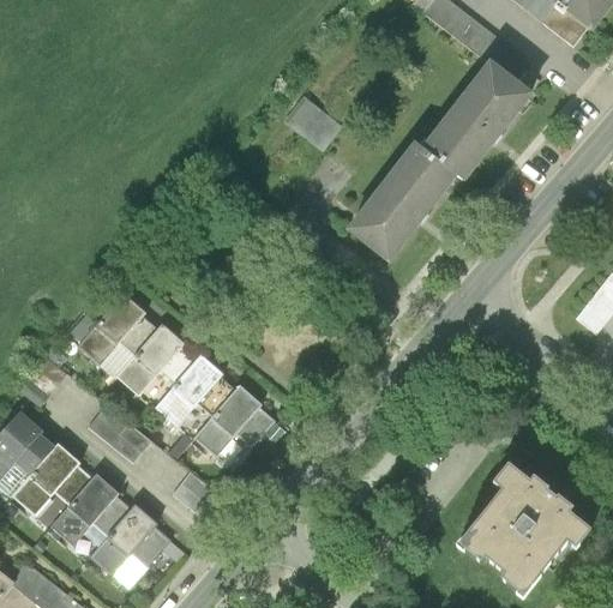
[(414,0),(412,4),(491,64),(509,77),(526,55),(452,0),(414,0)]
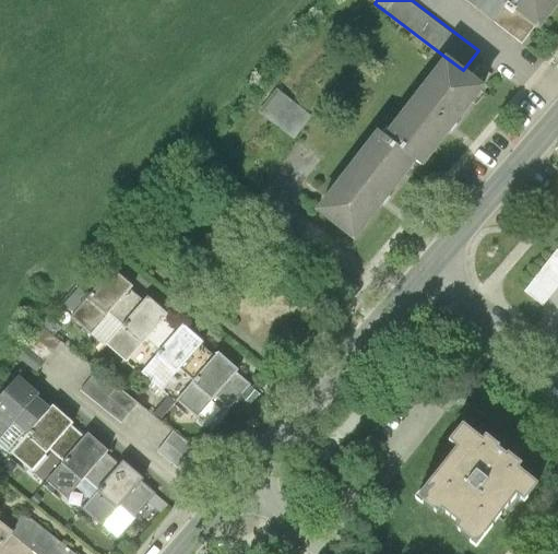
[(467,0),(520,40),(533,23),(503,0),(467,0)]
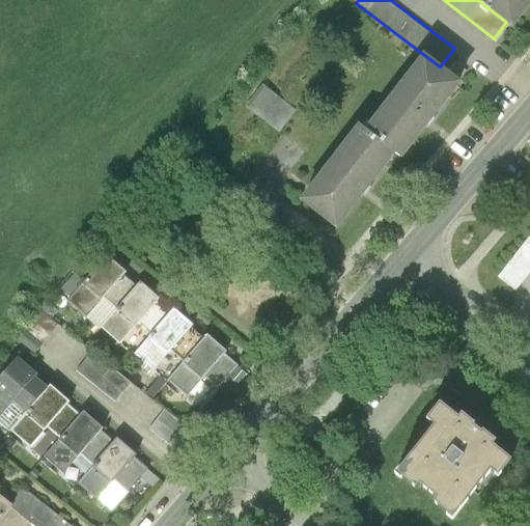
[(478,0),(506,22),(512,26),(529,2),(529,0),(478,0)]
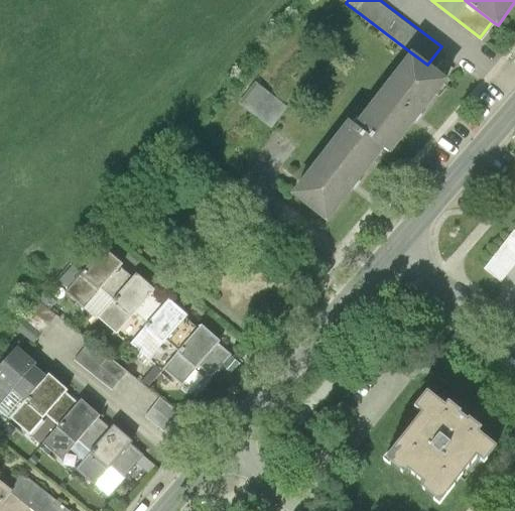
[(412,53),(356,127),(383,147),(390,153),(446,80),(427,65),(412,53)]
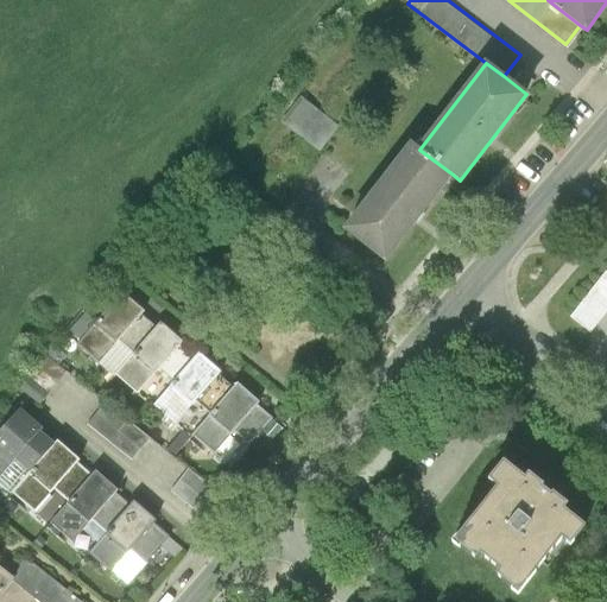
[(385,260),(451,173),(419,150),(411,143),(345,229),(385,260)]
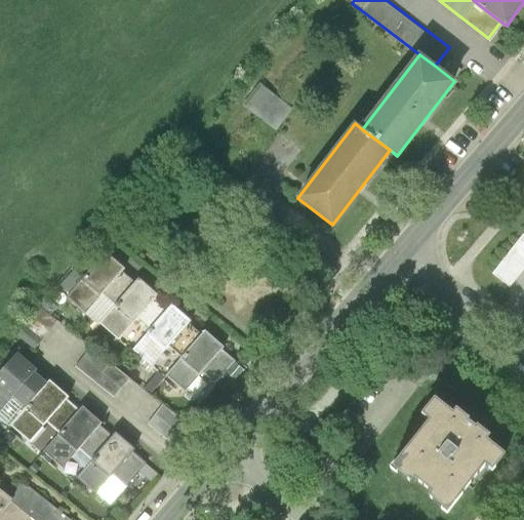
[(523,234),(521,233),(491,271),(509,285),(523,265),(523,234)]
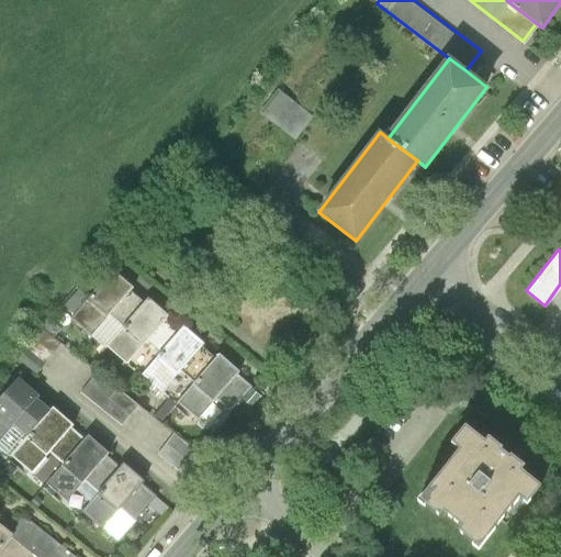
[(112,271),(70,319),(90,335),(94,331),(109,342),(143,302),(130,291),(132,289),(112,271)]
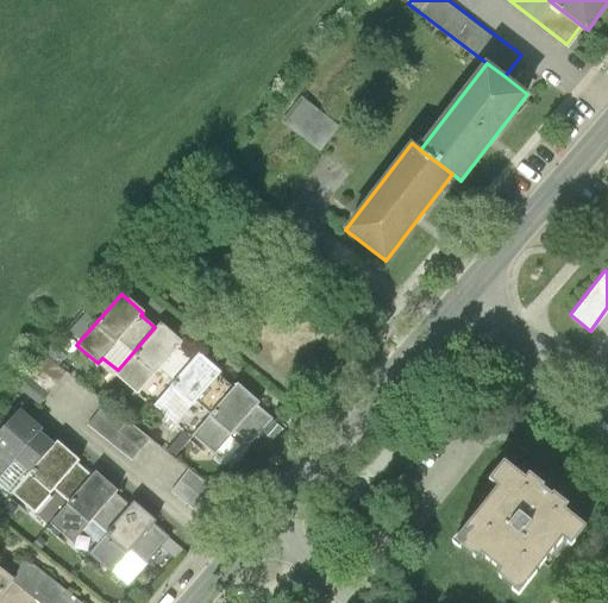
[(118,370),(116,372),(138,391),(143,385),(157,399),(194,356),(180,343),(182,340),(161,321),(155,327),(118,370)]
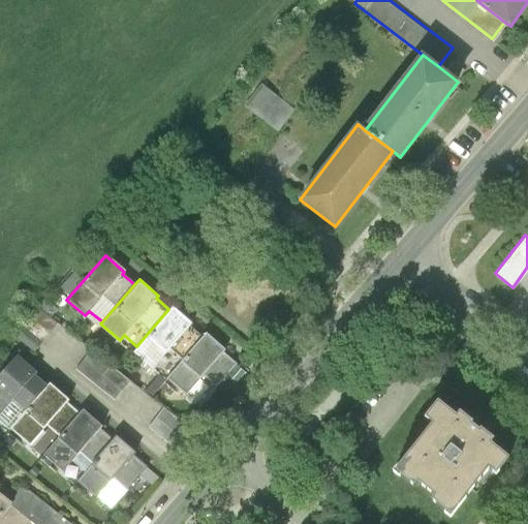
[(136,346),(168,374),(203,336),(189,324),(191,321),(172,305),(168,309),(136,346)]
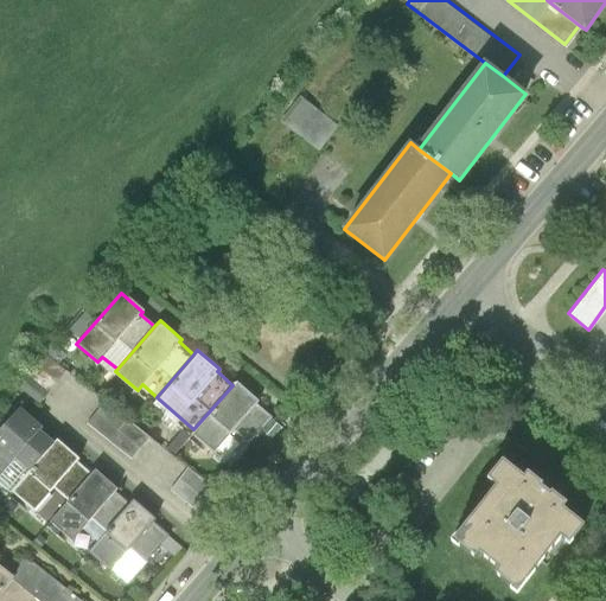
[(30,376),(20,388),(37,401),(62,371),(42,355),(26,373),(30,376)]
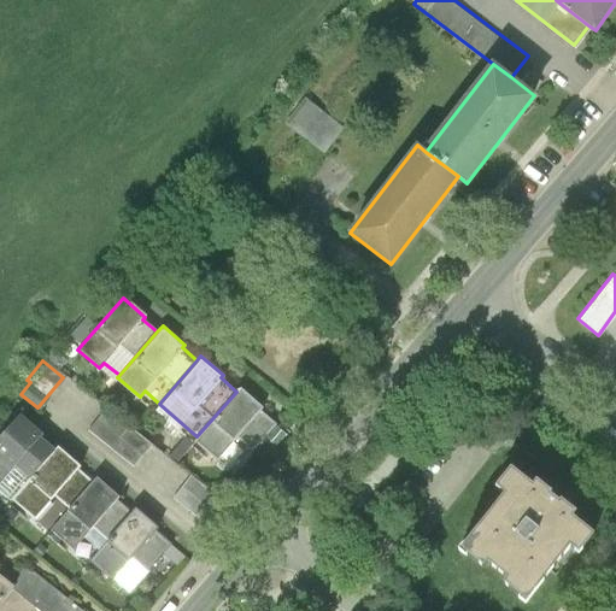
[(262,407),(240,387),(236,392),(197,436),(234,468),(275,421),(260,409),(262,407)]
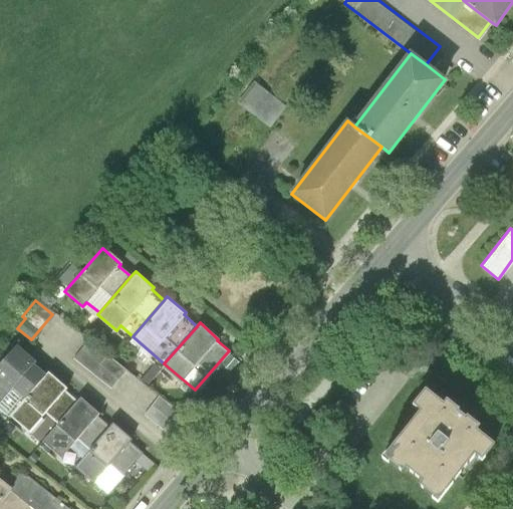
[(73,357),(110,387),(125,367),(88,338),(73,357)]
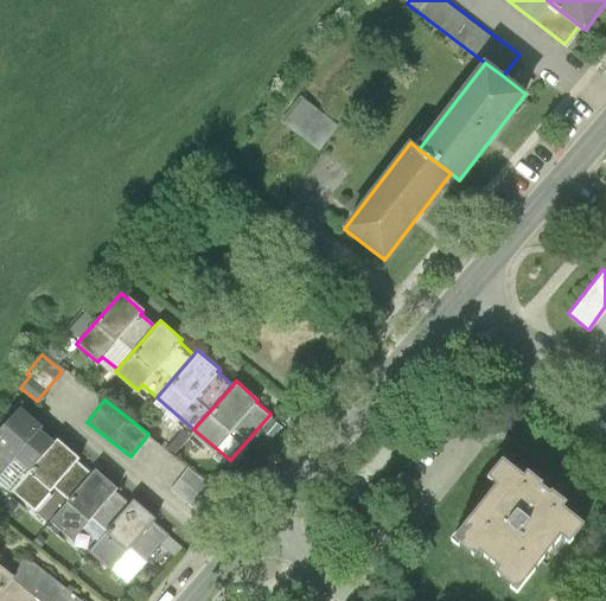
[(0,470),(12,455),(29,470),(51,443),(36,429),(37,427),(18,410),(0,430),(0,470)]
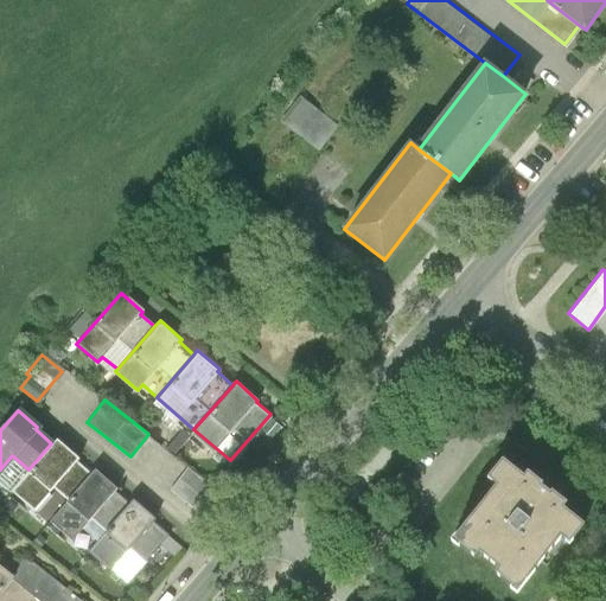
[(53,485),(68,498),(90,472),(76,460),(77,459),(55,439),(51,443),(29,470),(12,488),(33,507),(53,485)]
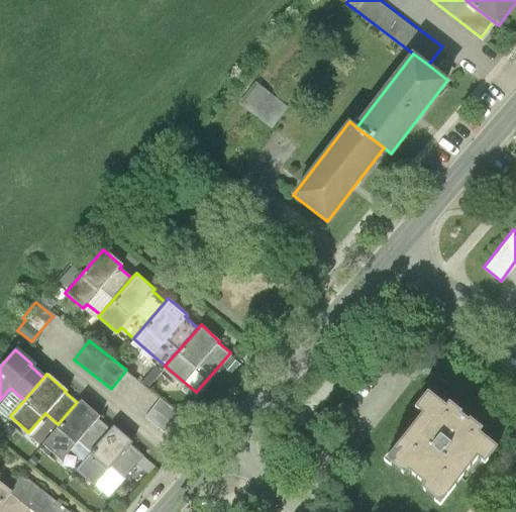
[(420,487),(439,503),(477,456),(484,463),(497,446),(479,431),(482,427),(447,400),(444,404),(427,390),(414,406),(421,411),(385,457),(404,473),(406,470),(423,483),(420,487)]
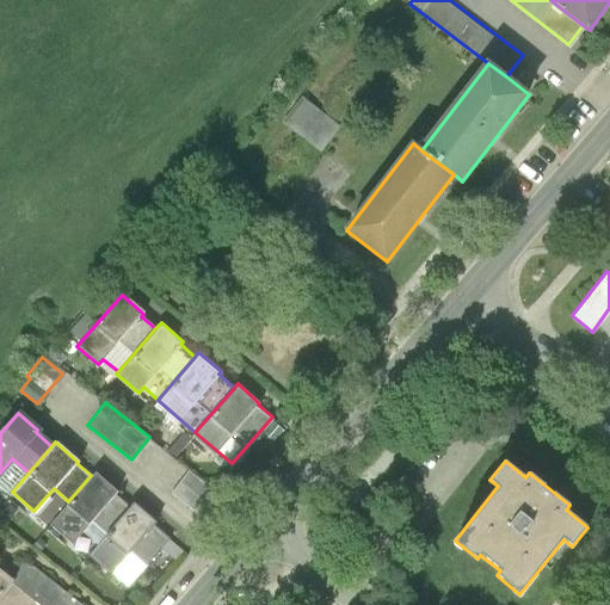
[(170,492),(192,508),(210,486),(188,469),(170,492)]
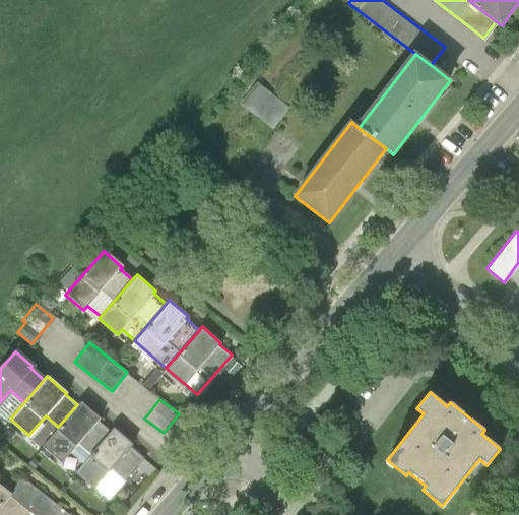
[(79,402),(77,404),(58,427),(43,444),(61,460),(78,441),(90,451),(110,430),(98,419),(99,419),(79,402)]
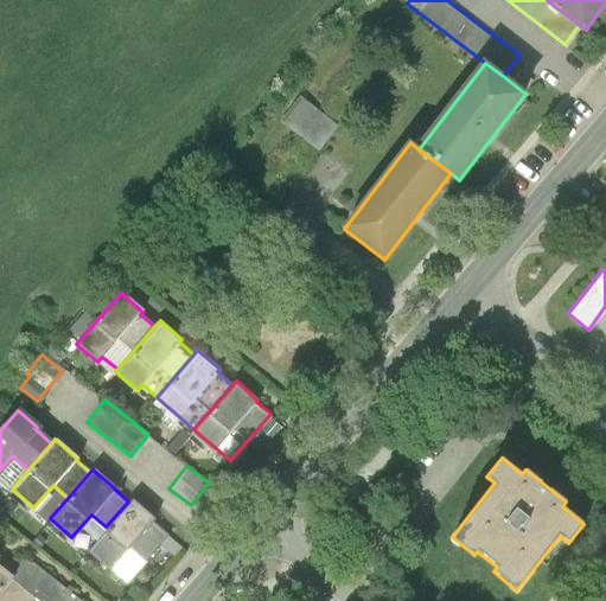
[(132,498),(128,502),(106,526),(87,549),(109,569),(132,544),(146,557),(166,532),(152,520),(154,518),(132,498)]
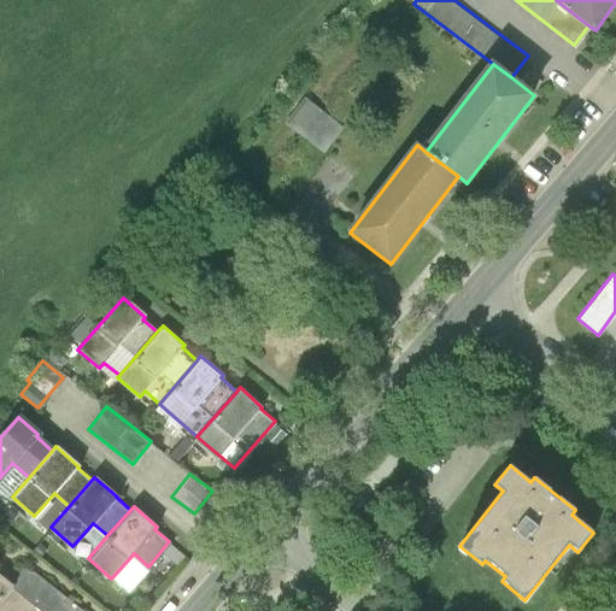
[(86,610),(28,565),(12,586),(44,610),(86,610)]
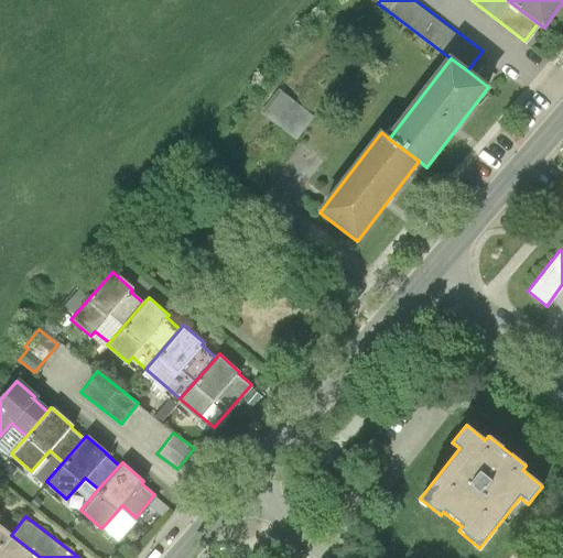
[(0,548),(10,536),(0,527),(0,548)]
